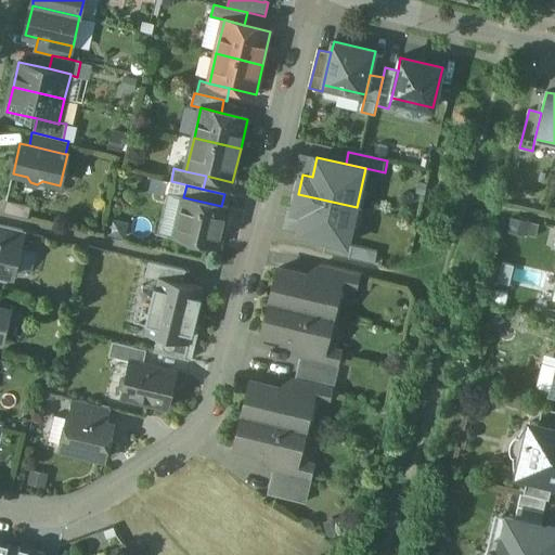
[(348,245),(357,207),(298,194),(294,210),(304,213),(298,234),(326,241),(348,245)]
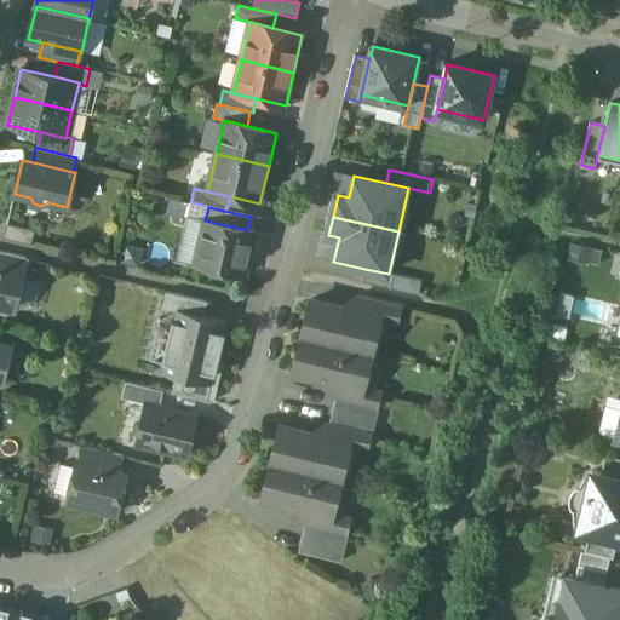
[(247,230),(205,220),(195,263),(245,275),(254,233),(247,230)]
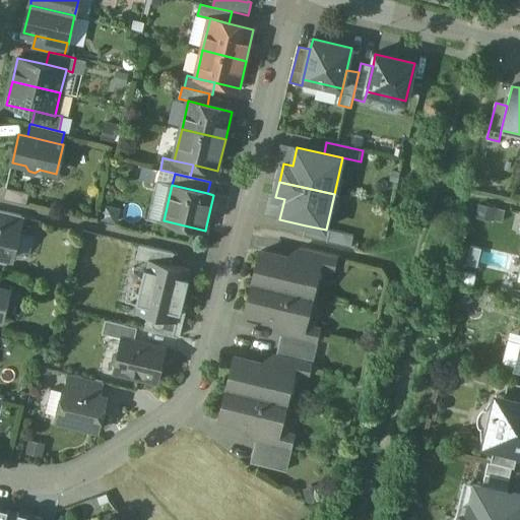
[(29,193),(6,188),(3,199),(26,205),(29,193)]
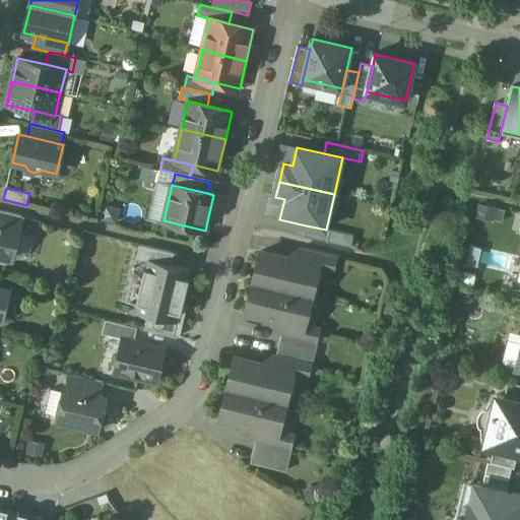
[(499,220),(503,208),(479,202),(475,213),(499,220)]
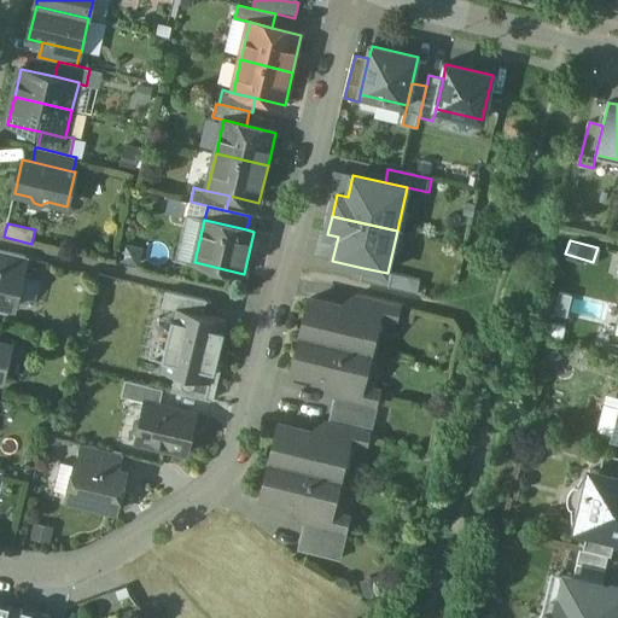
[(25,257),(0,250),(0,266),(23,272),(25,257)]
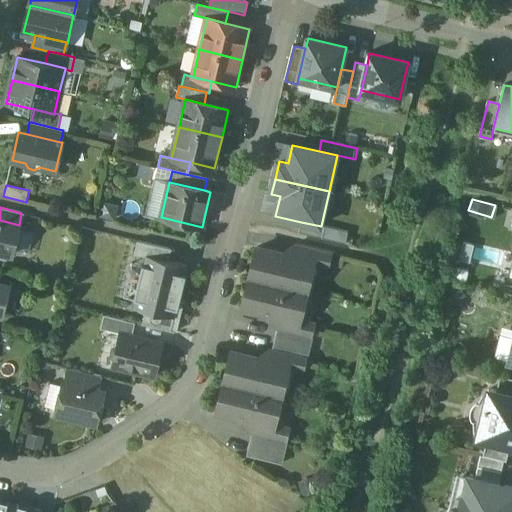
[(0,220),(0,251),(12,255),(19,225),(0,220)]
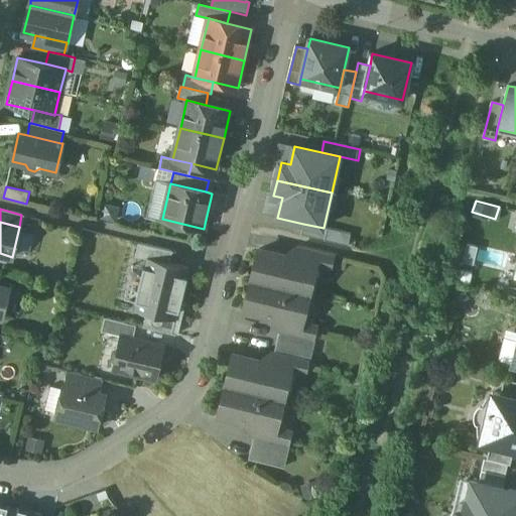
[(324,228),(303,224),(301,235),(349,246),(352,235),(324,228)]
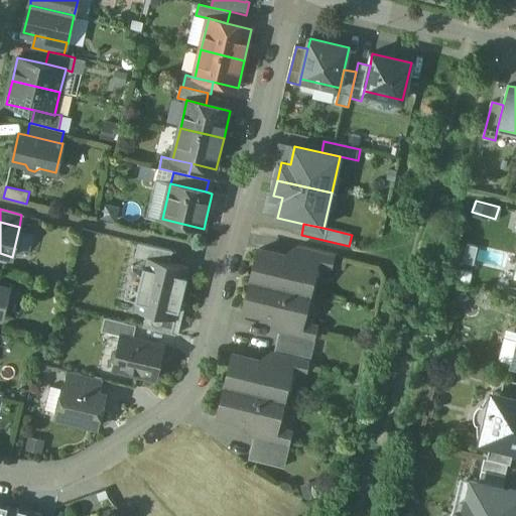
[(147,257),(170,263),(173,251),(139,243),(136,256),(147,259),(147,257)]
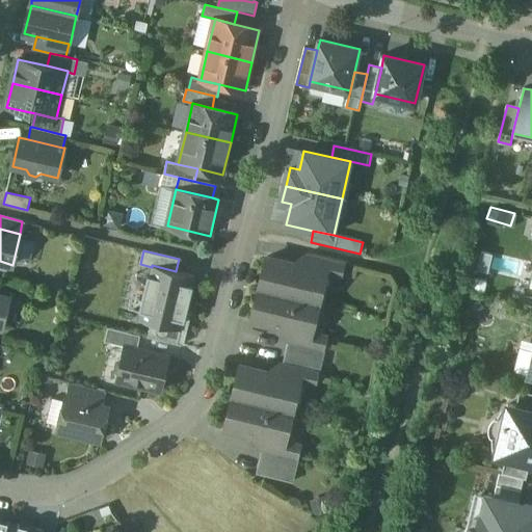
[(346,263),(310,254),(307,266),(324,270),(323,272),(342,277),(346,263)]
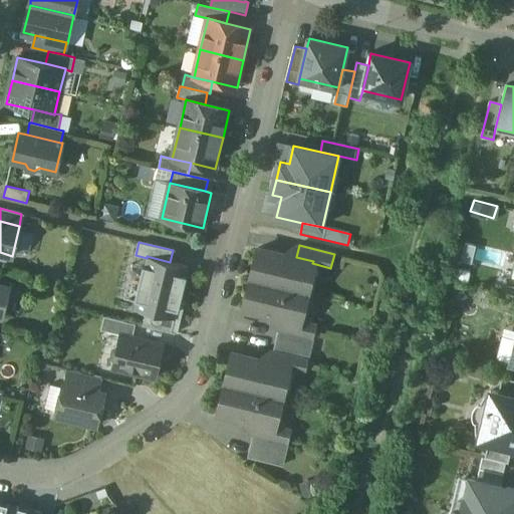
[(296,257),(258,248),(251,279),(305,292),(312,263),(313,261),(296,257)]
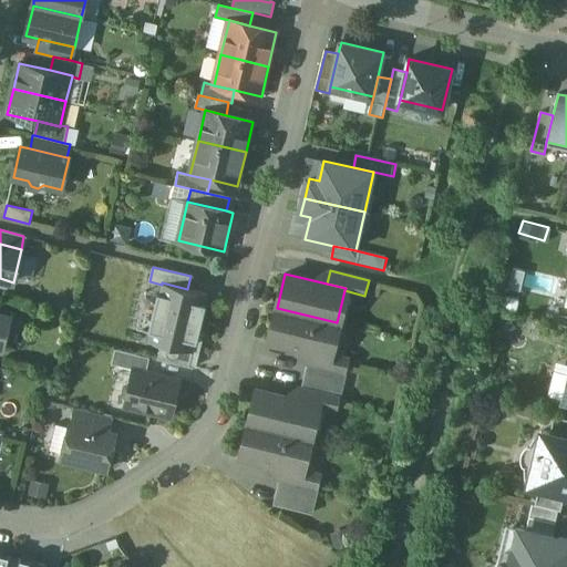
[(194,351),(207,294),(187,289),(162,282),(162,285),(148,341),(163,344),(194,351)]
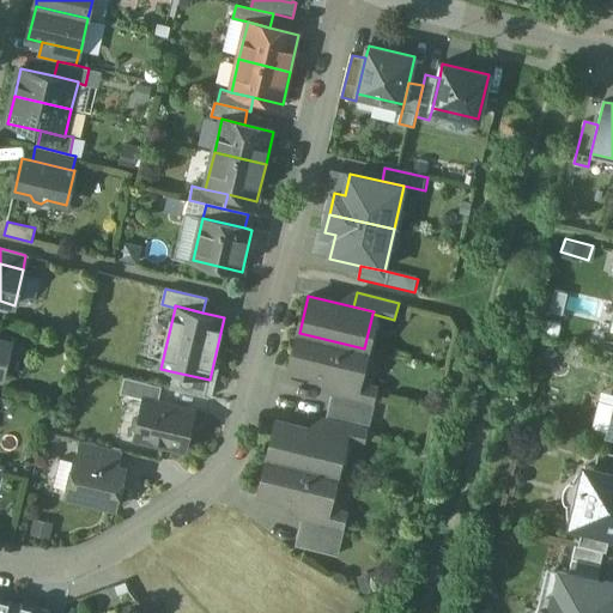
[(357,381),(364,349),(299,333),(291,368),(335,378),(356,384),(357,381)]
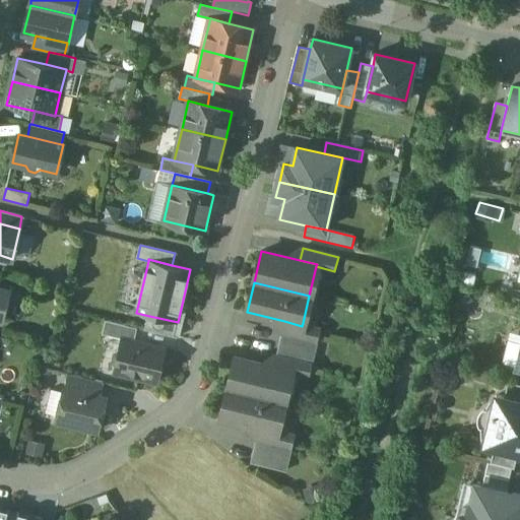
[(0,319),(2,320),(9,291),(0,288),(0,319)]
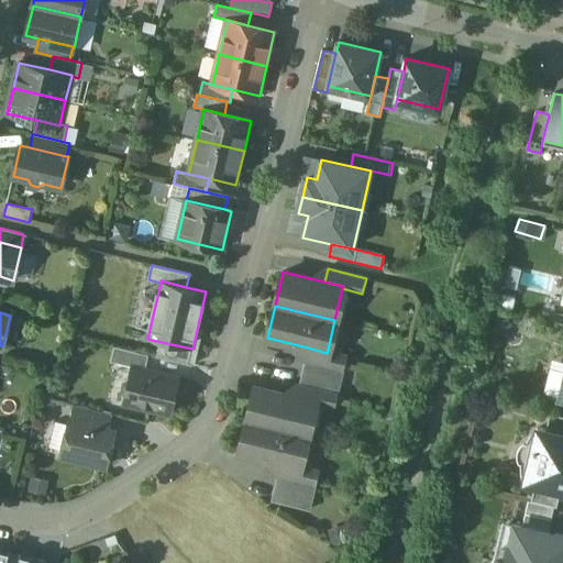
[(189,364),(192,349),(162,342),(157,356),(189,364)]
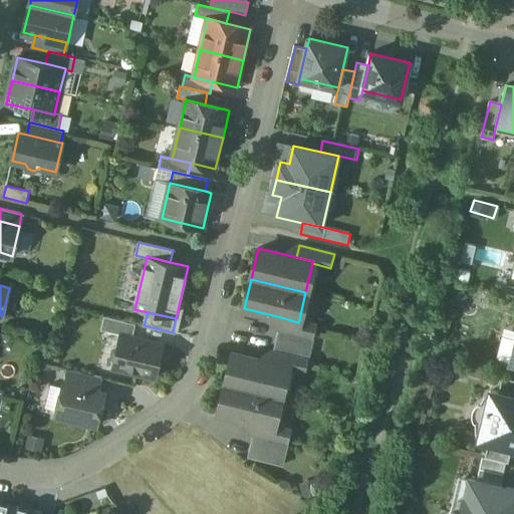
[(136,324),(104,316),(101,329),(121,334),(133,337),(136,324)]
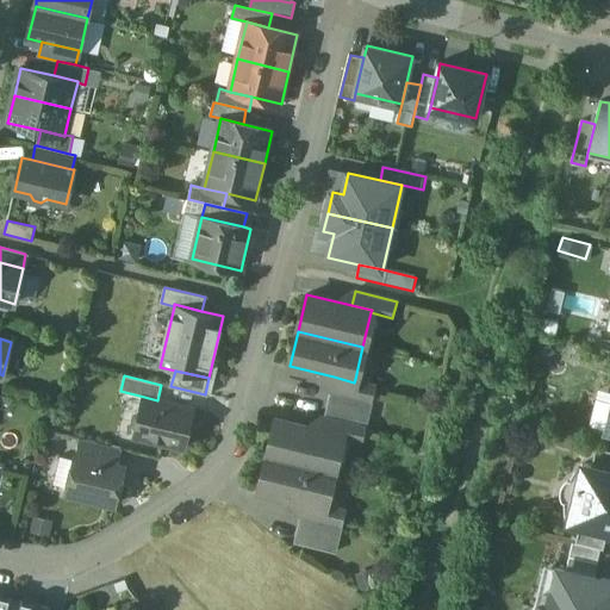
[(377,385),(355,379),(354,383),(334,377),(324,417),(366,427),(377,385)]
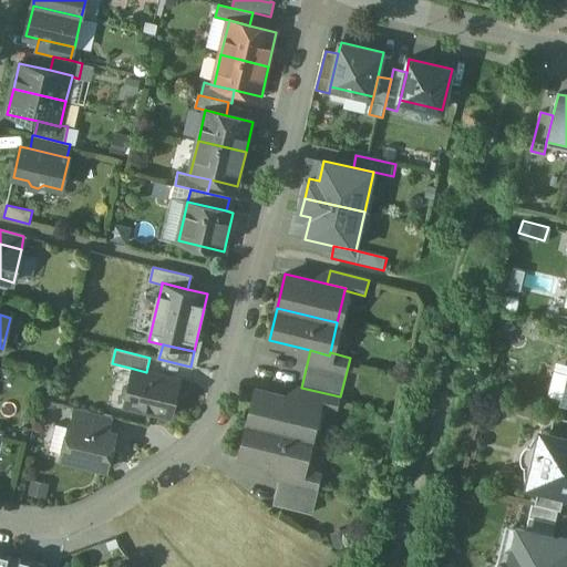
[(566,364),(557,362),(556,371),(566,373),(566,364)]
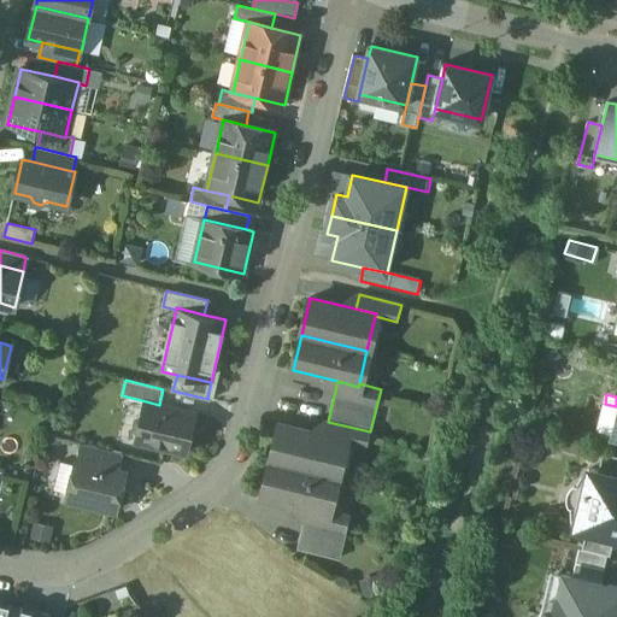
[(159,405),(146,401),(144,416),(136,419),(135,428),(139,434),(136,442),(186,453),(195,413),(159,405)]
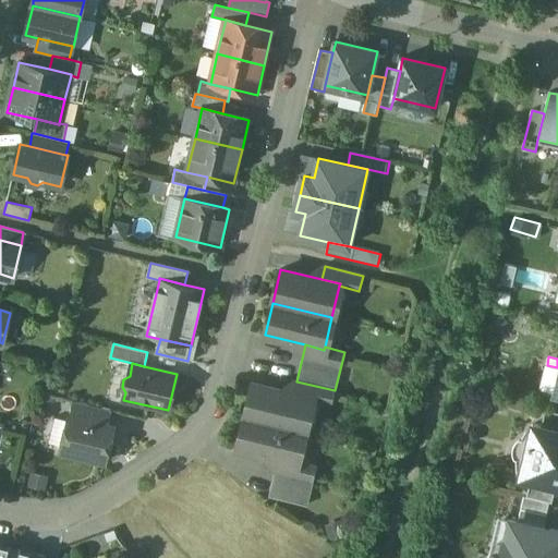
[(557,367),(547,365),(541,390),(554,393),(557,375),(557,367)]
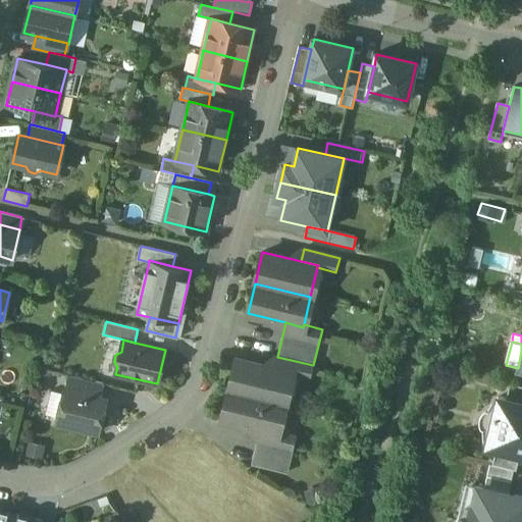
[(313,365),(277,357),(275,368),(292,372),(292,374),(310,378),(313,365)]
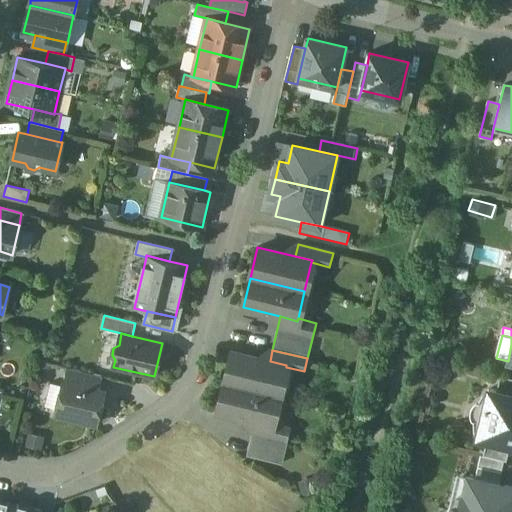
[(270,361),(232,352),(224,381),(279,394),(286,367),(286,365),(270,361)]
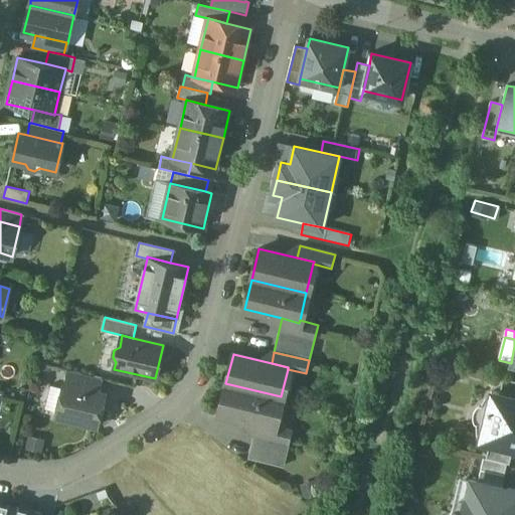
[(103,378),(67,370),(64,384),(63,384),(63,385),(100,393),(103,378)]
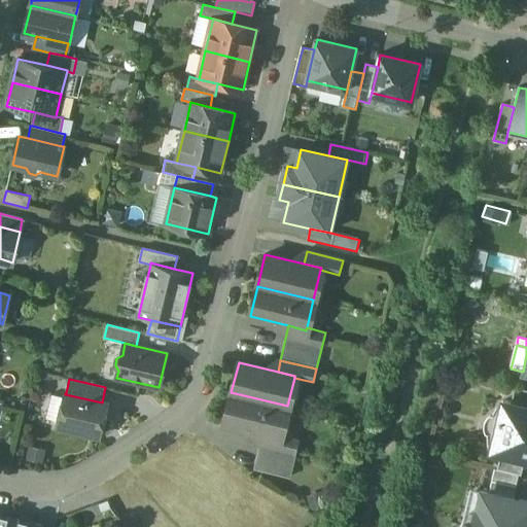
[(526,389),(515,387),(511,402),(526,407),(526,389)]
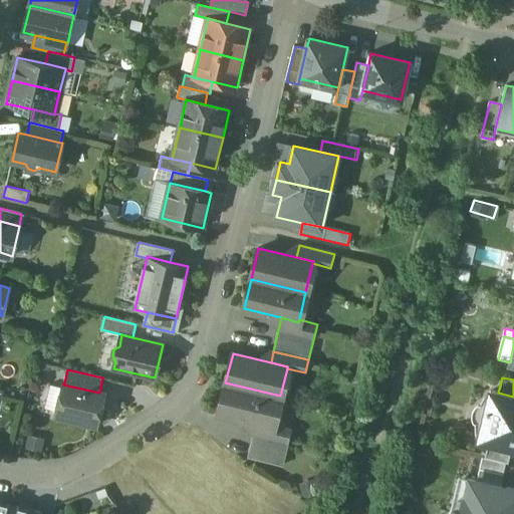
[(280,396),(225,382),(218,412),(256,422),(273,426),(273,424),(280,396)]
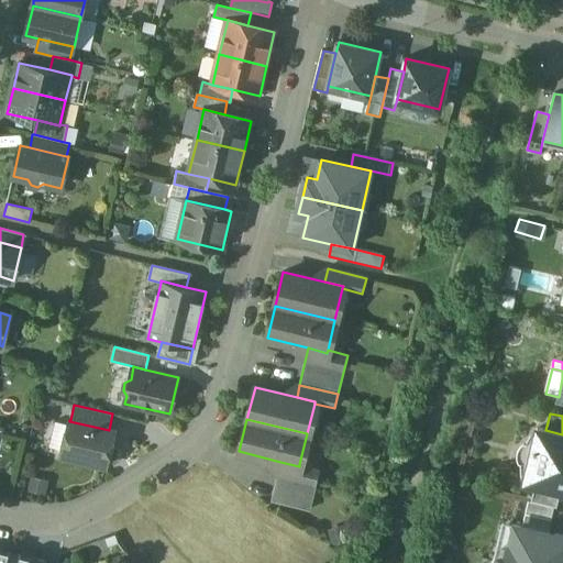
[(109,430),(69,421),(62,454),(107,465),(114,431),(109,430)]
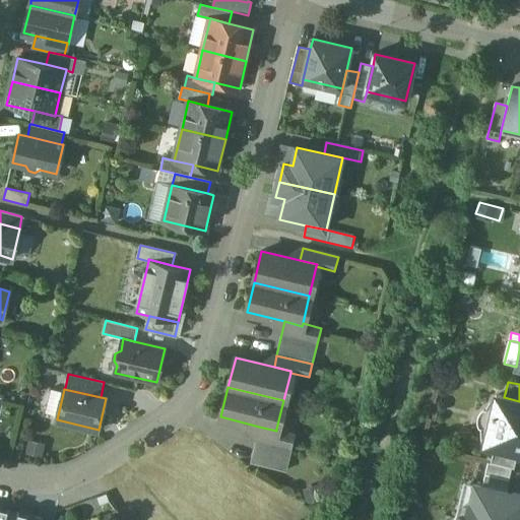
[(519,401),(504,397),(497,396),(484,445),(495,447),(518,453),(519,453),(519,401)]
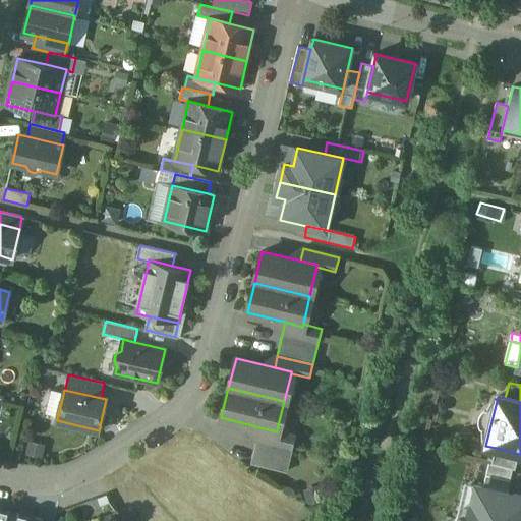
[(277,429),(277,431),(259,427),(250,464),(287,472),(296,435),(277,429)]
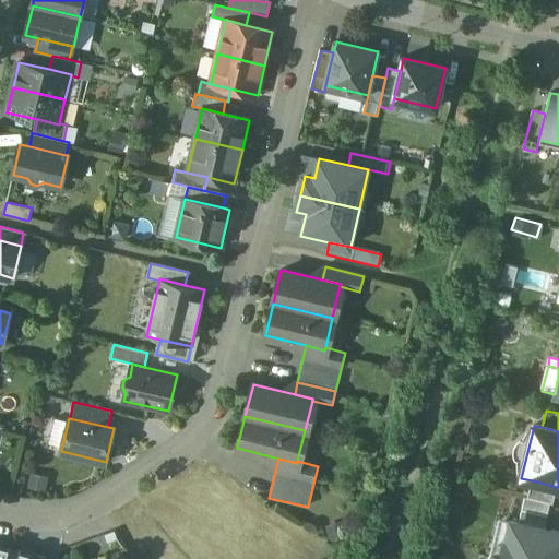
[(557,487),(532,480),(527,498),(550,503),(552,503),(557,487)]
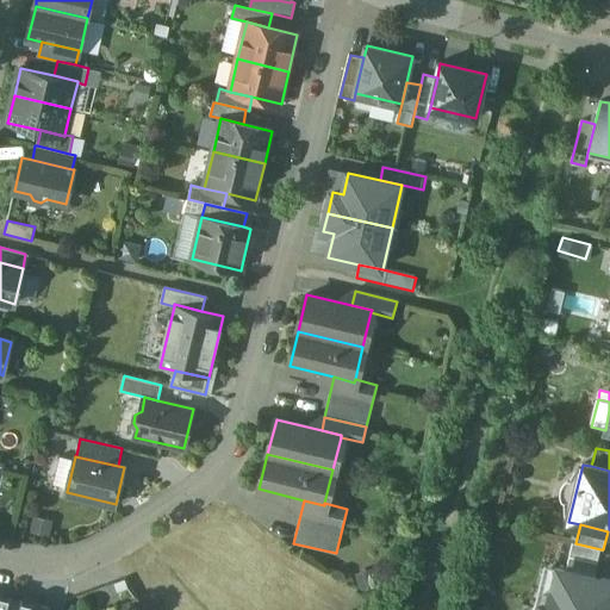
[(570,558),(597,564),(601,549),(576,543),(572,542),(570,558)]
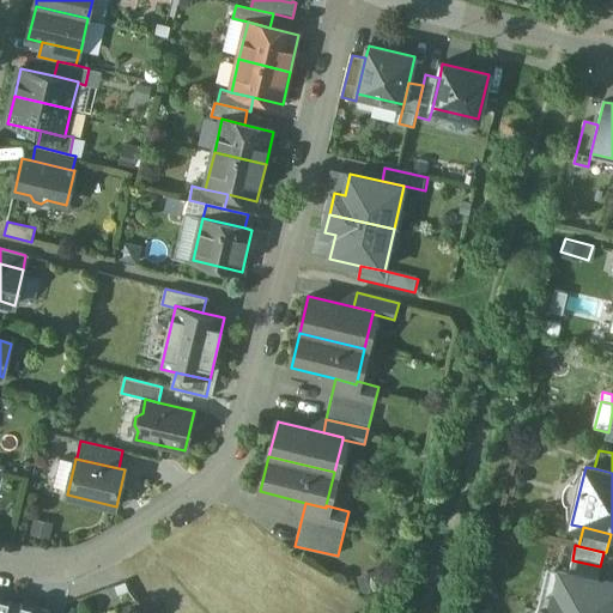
[(572,560),(570,574),(598,581),(600,566),(572,560)]
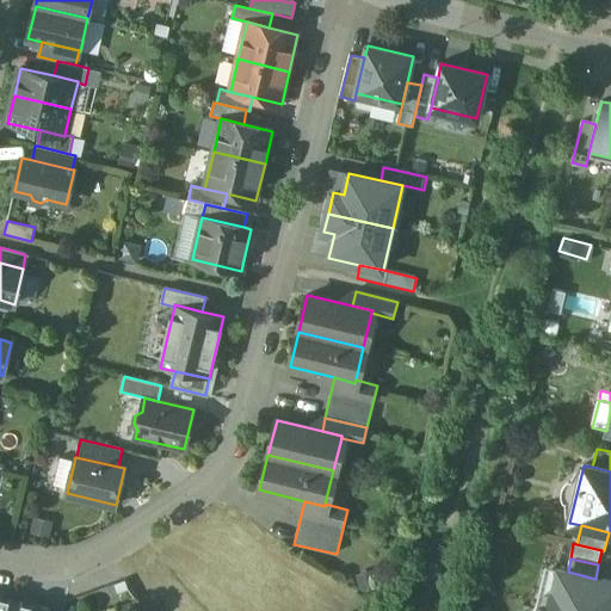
[(568,572),(553,568),(548,591),(554,592),(549,610),(550,610),(610,610),(610,582),(596,579),(568,572)]
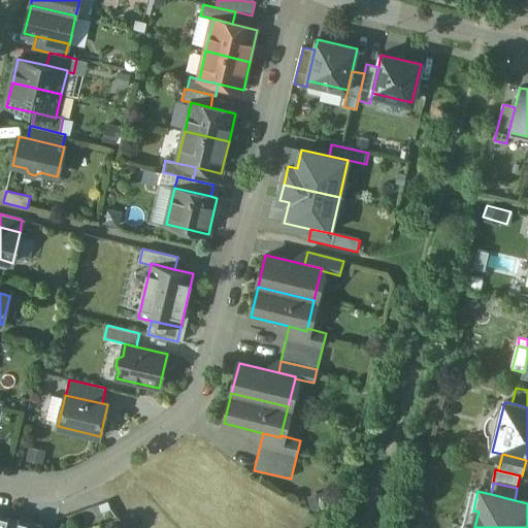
[(0,527),(11,527),(13,519),(0,516),(0,527)]
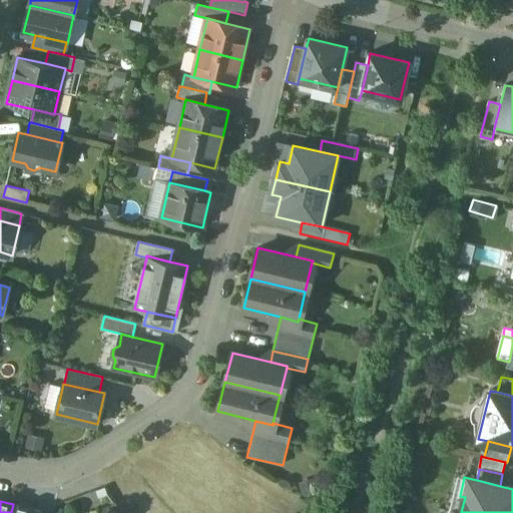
[(39,512),(40,511),(13,504),(11,512),(39,512)]
